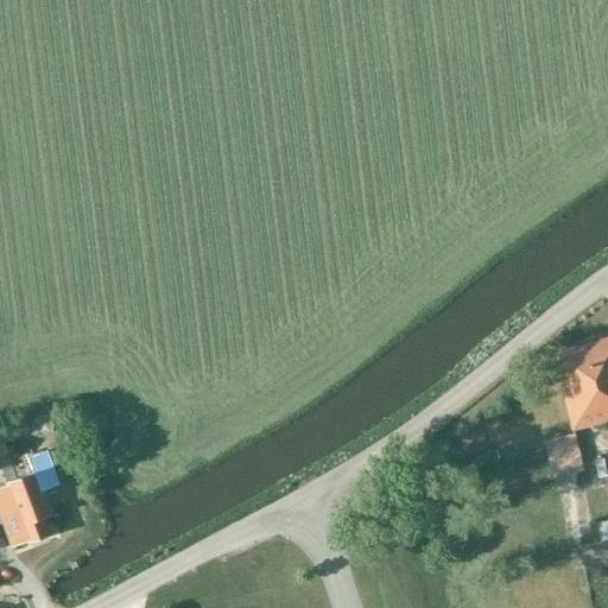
[(607,339),(552,353),(572,430),(607,422),(607,339)]
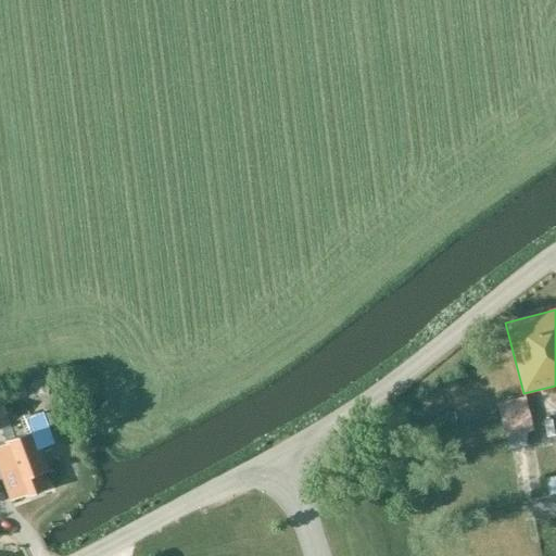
[(497,404),(509,451),(527,446),(528,432),(533,430),(525,396),(497,404)]
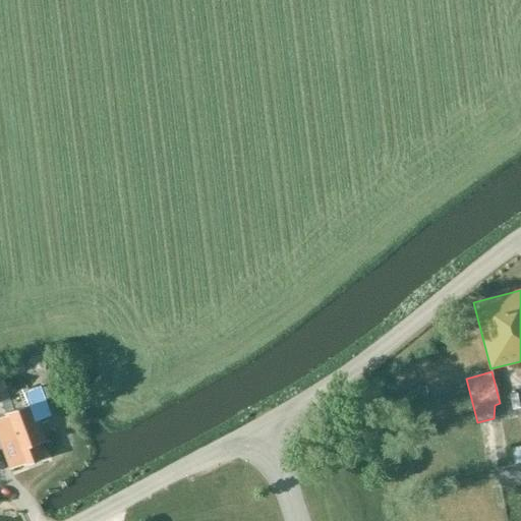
[(1,375),(0,375),(0,402),(9,399),(1,375)]
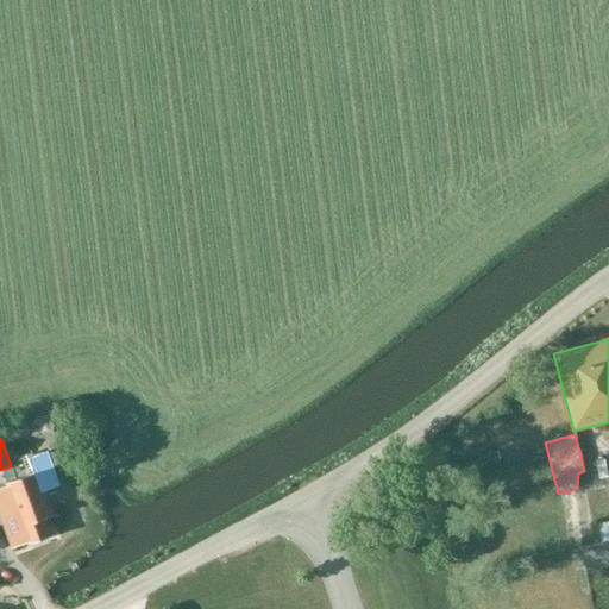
[(38,472),(6,484),(17,512),(0,518),(12,548),(27,542),(29,545),(52,537),(39,503),(48,500),(38,472)]
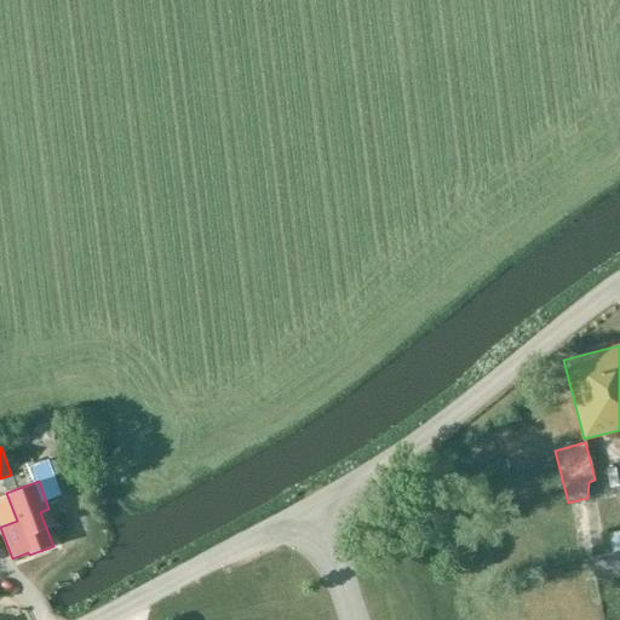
[(619,527),(603,529),(606,550),(619,547),(619,527)]
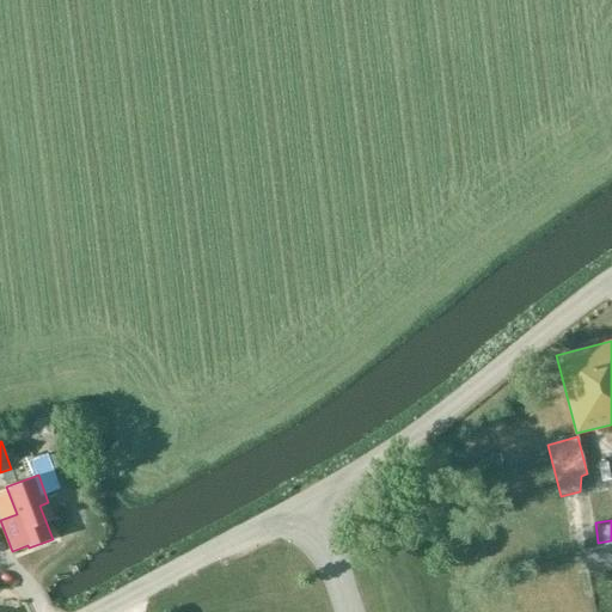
[(589,573),(611,568),(611,543),(585,549),(589,573)]
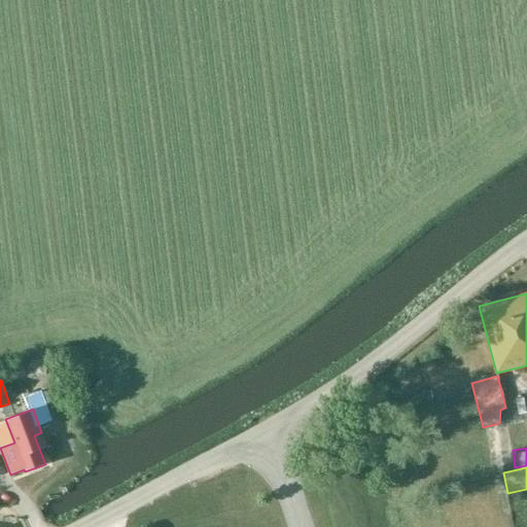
All buildings are outlined.
